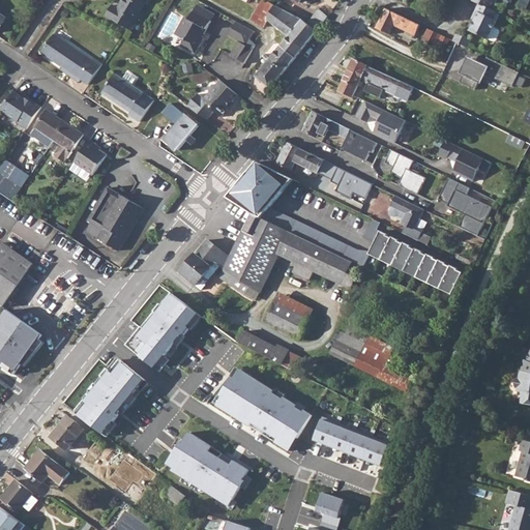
[(130,0),(121,0),(118,7),(112,4),(106,17),(133,32),(142,16),(139,13),(143,6),(130,0)]
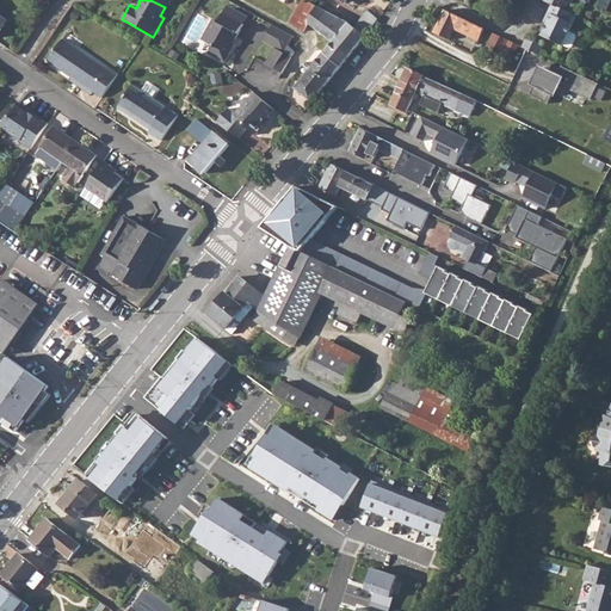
[(306,0),(303,0),(290,23),(298,28),(312,2),(306,0)]
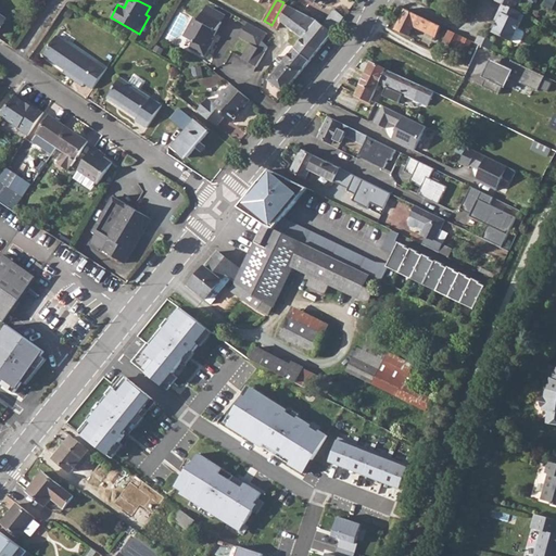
[(494,0),(502,3),(513,9),(517,1),(520,2),(520,0),(527,0),(532,2),(535,1),(535,0),(494,0)]
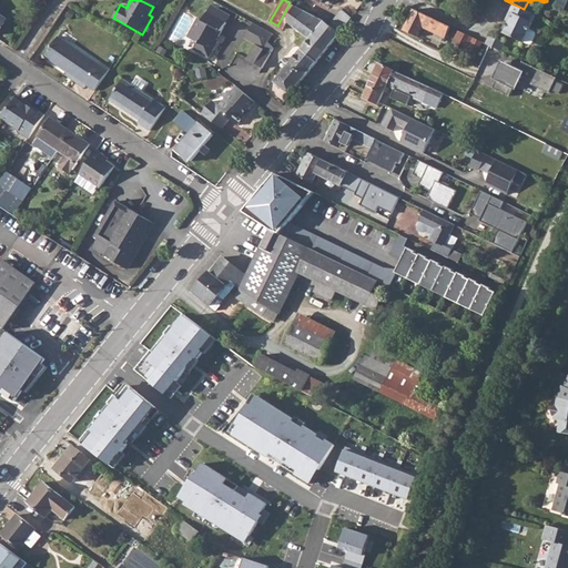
[(290,2),(277,26),(284,29),(287,22),(294,27),(305,11),(294,6),(290,2)]
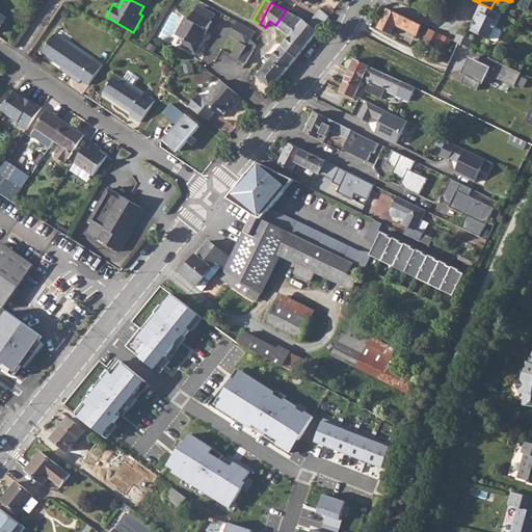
[(490,8),(480,3),(473,19),(476,20),(472,30),(485,37),(495,18),(497,11),(490,8)]
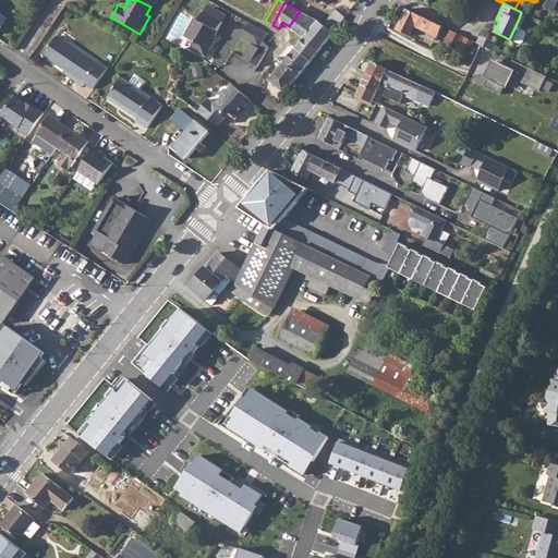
[(443,26),(407,9),(397,29),(410,36),(415,27),(437,38),(443,26)]
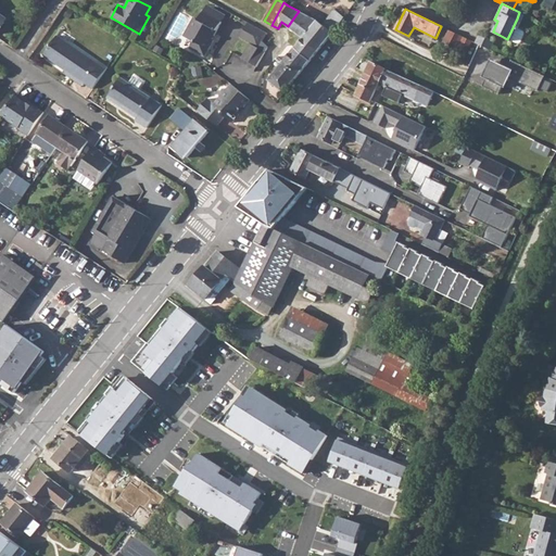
[(299,11),(288,26),(304,38),(295,49),(310,61),(321,48),(306,36),(313,28),(318,21),(316,20),(306,15),(299,11)]
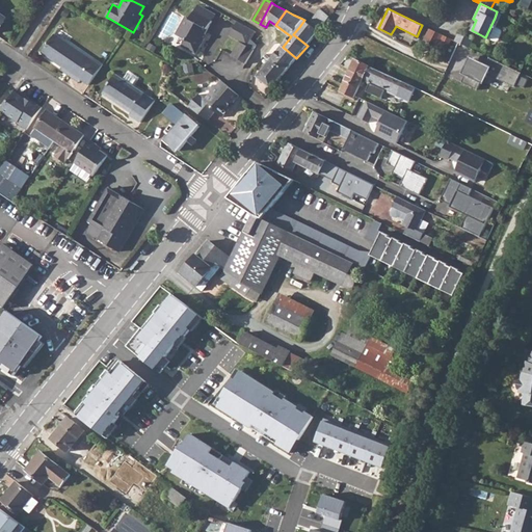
[(319,10),(313,21),(323,27),(329,18),(319,10)]
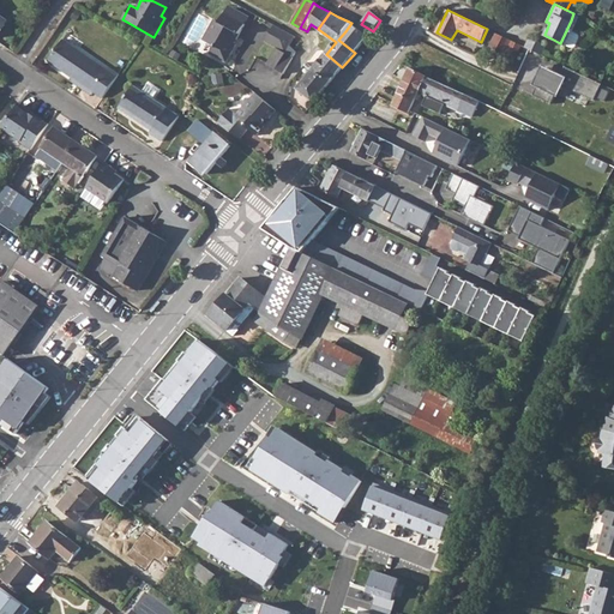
[(215,19),(208,31),(211,32),(235,47),(236,44),(235,43),(245,24),(226,13),(220,23),(215,19)]
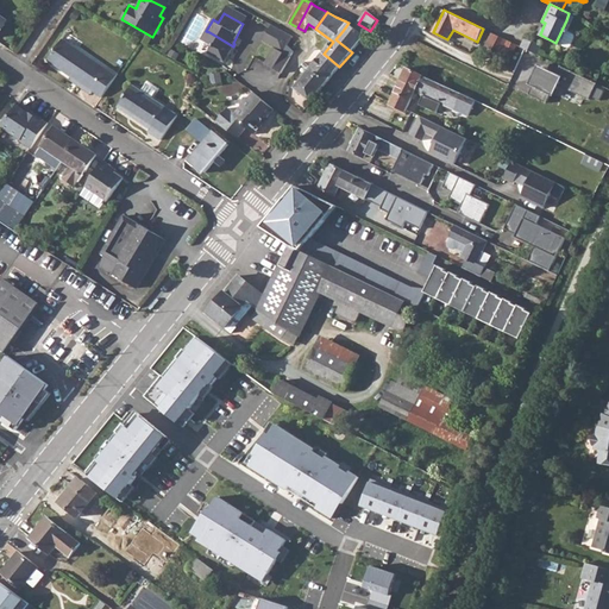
[(566,20),(556,43),(560,44),(567,46),(570,45),(575,36),(573,33),(567,30),(571,23),(566,20)]
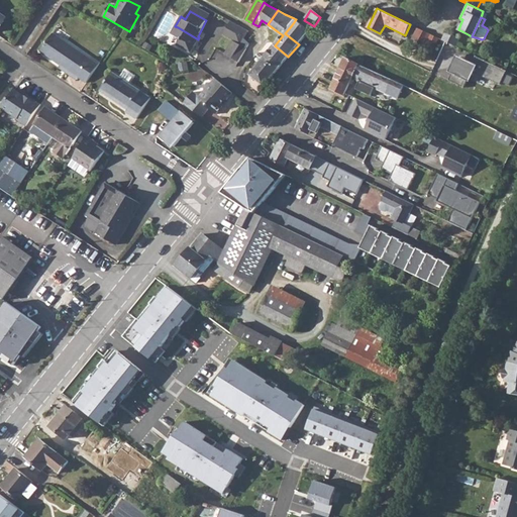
[(234,19),(223,36),(233,41),(230,48),(236,52),(239,45),(243,39),(249,27),(234,19)]
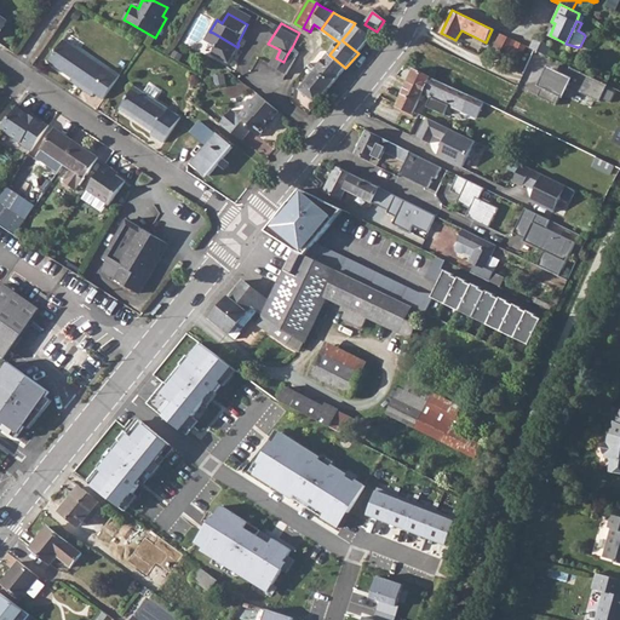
[(371,38),(355,23),(349,32),(342,40),(359,53),(371,38)]
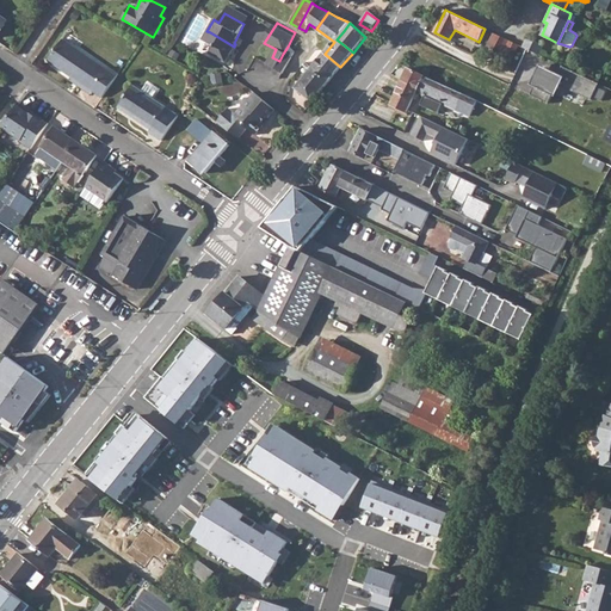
[(234,47),(210,32),(204,41),(216,48),(213,54),(226,61),(234,47)]
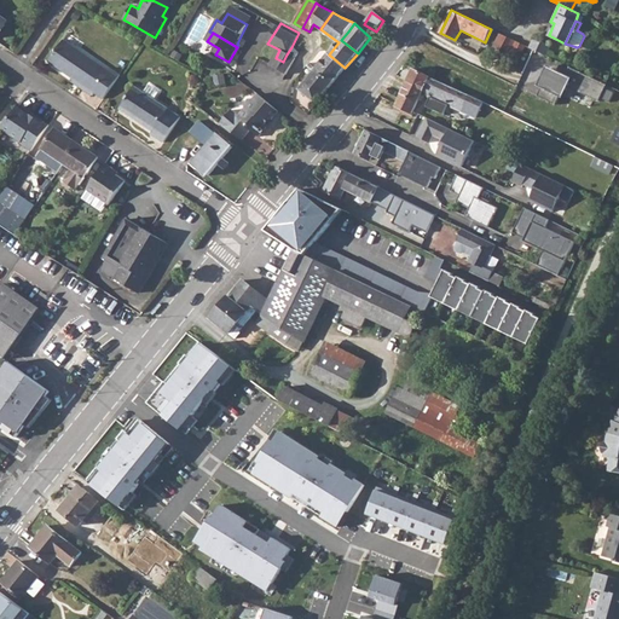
[(533,39),(530,47),(545,56),(550,47),(533,39)]
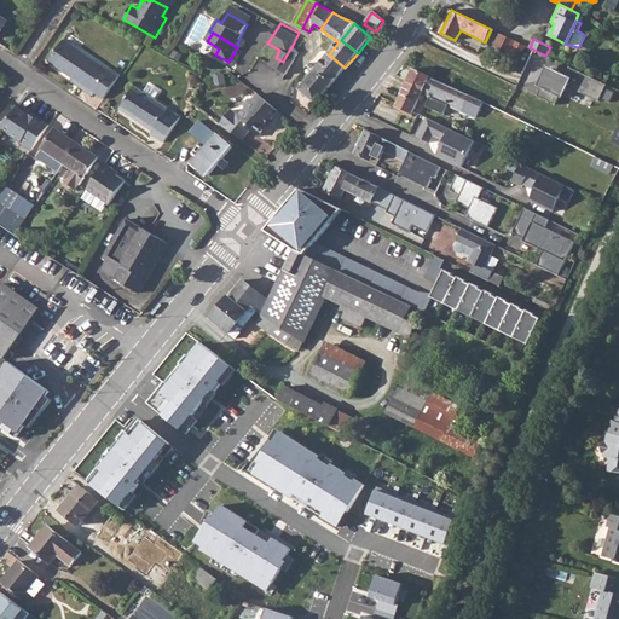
[(94,92),(104,98),(121,74),(110,68),(108,71),(63,41),(48,62),(73,79),(70,81),(92,96),(94,92)]
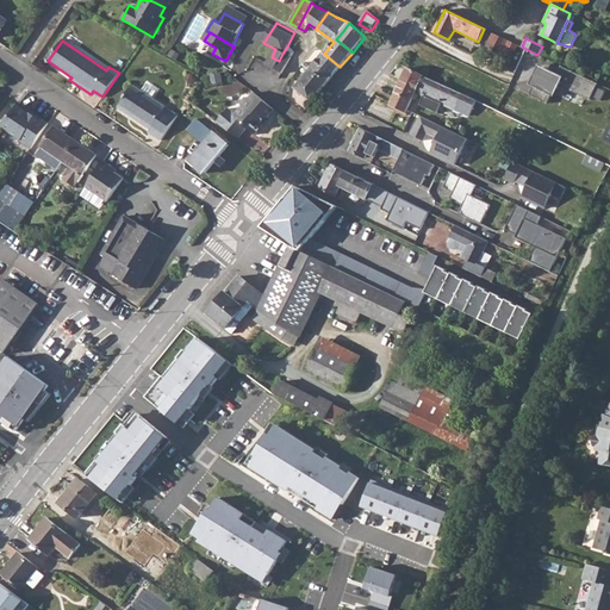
[(517,45),(508,41),(502,54),(511,58),(517,45)]
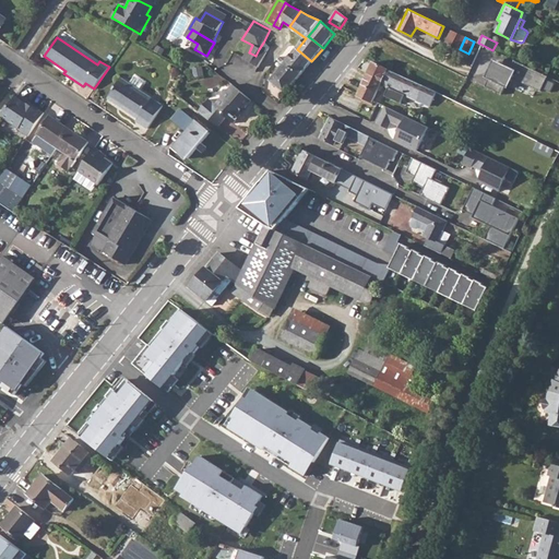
[(482,48),(470,76),(486,83),(497,55),(482,48)]
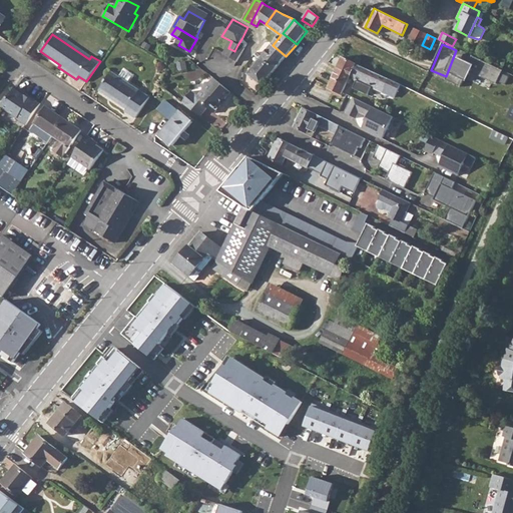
[(228,48),(224,54),(230,58),(237,62),(245,49),(237,45),(234,51),(228,48)]
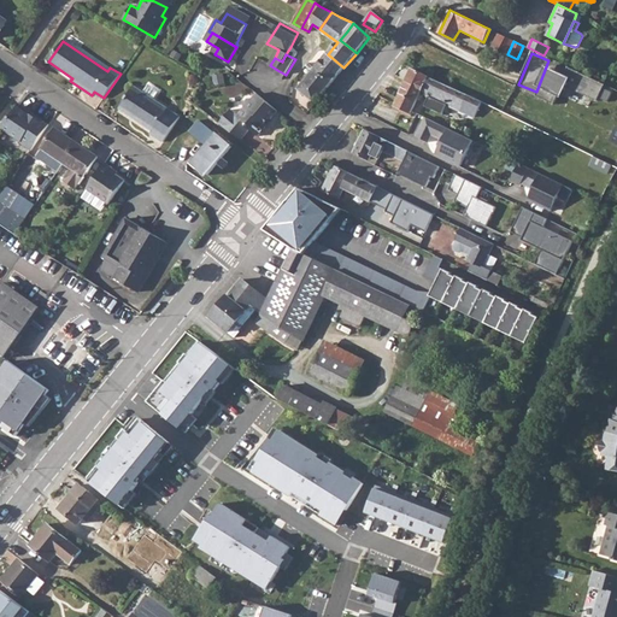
[(316,70),(315,71),(331,83),(344,68),(328,54),(316,70)]
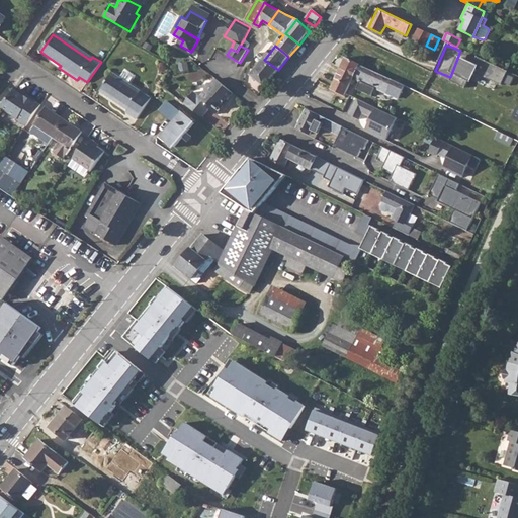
[(400,57),(376,46),(373,53),(397,63),(400,57)]
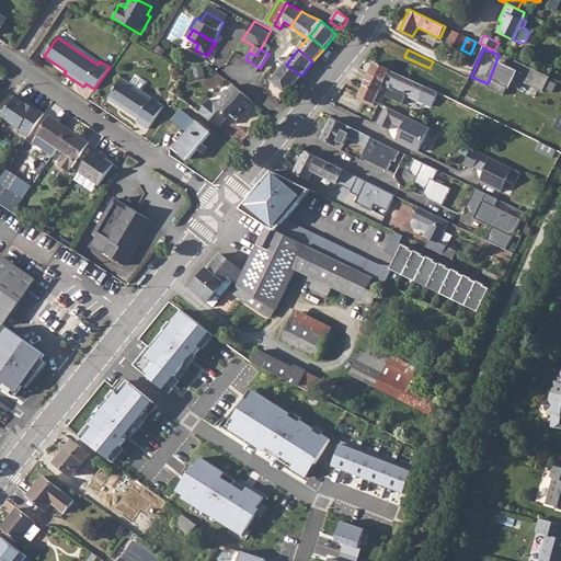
[(550,77),(516,60),(511,72),(506,70),(505,73),(508,76),(507,80),(513,83),(515,79),(542,92),(544,88),(552,92),(556,84),(548,80),(550,77)]
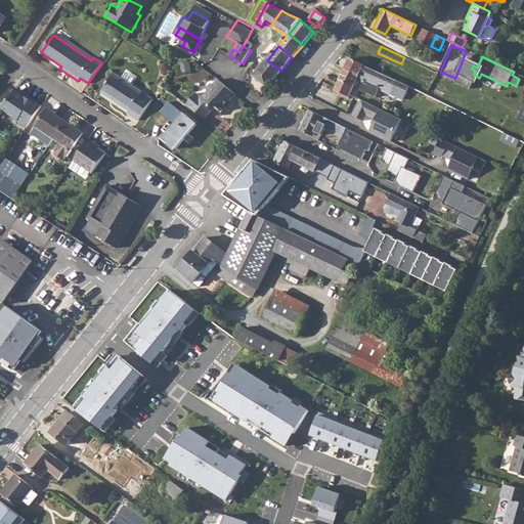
[(350,58),(345,70),(358,76),(361,78),(362,81),(391,94),(394,87),(404,91),(407,85),(363,66),(363,64),(350,58)]
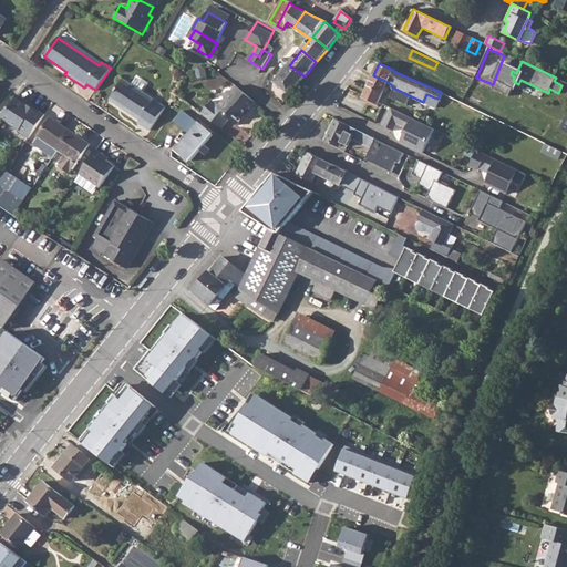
[(278,78),(275,82),(290,94),(305,76),(289,65),(278,78)]
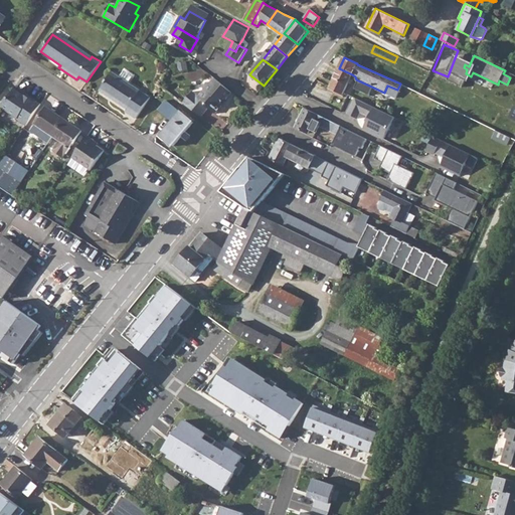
[(132,81),(136,74),(125,68),(121,74),(132,81)]
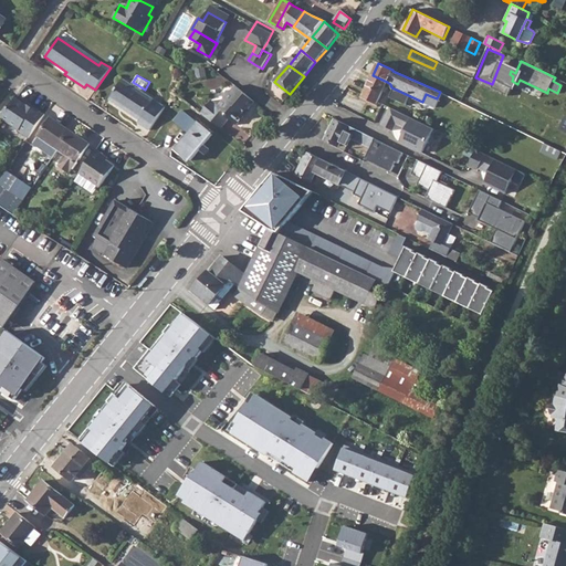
[(373,75),(364,95),(377,102),(381,94),(387,82),(373,75)]
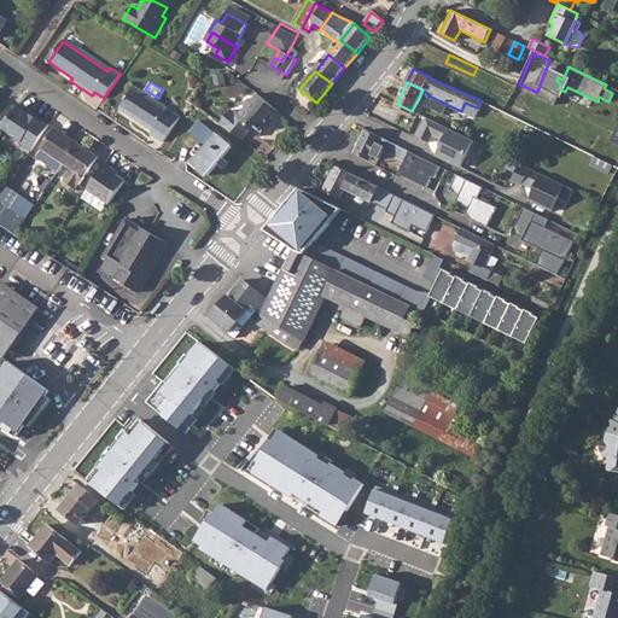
[(540,88),(536,97),(554,105),(560,93),(542,83),(540,88)]
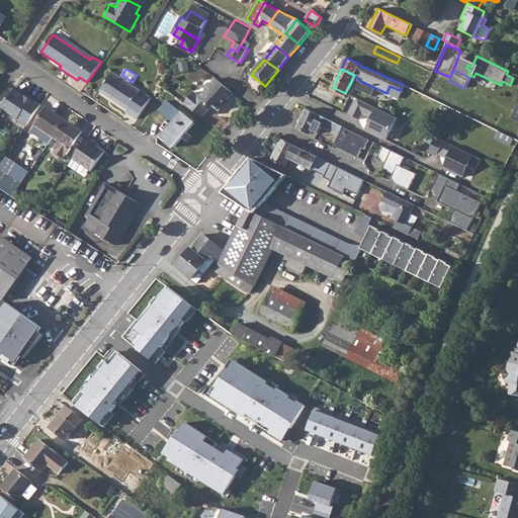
[(429,72),(427,76),(443,81),(444,77),(429,72)]
